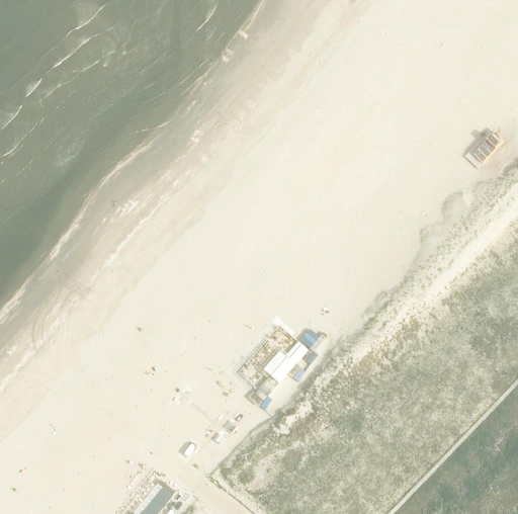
[(484,161),(505,138),(496,129),(475,152),(484,161)]
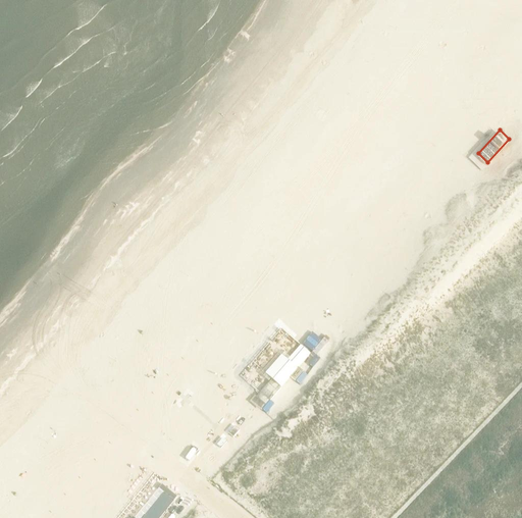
[(476,158),(479,155),(477,152),(485,145),(482,141),(471,152),(476,158)]
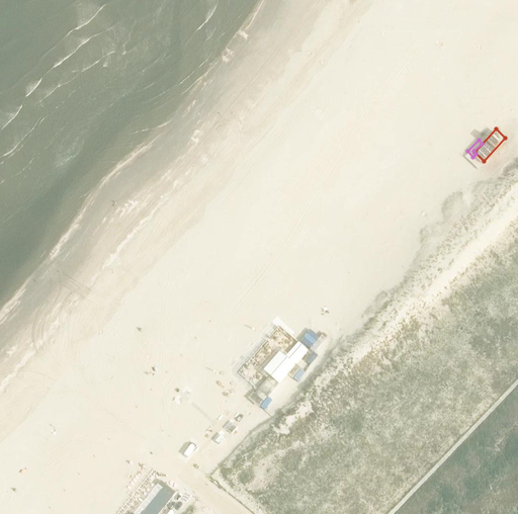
[(317,358),(298,340),(284,355),(290,360),(271,382),(279,391),(299,369),(304,372),(317,358)]
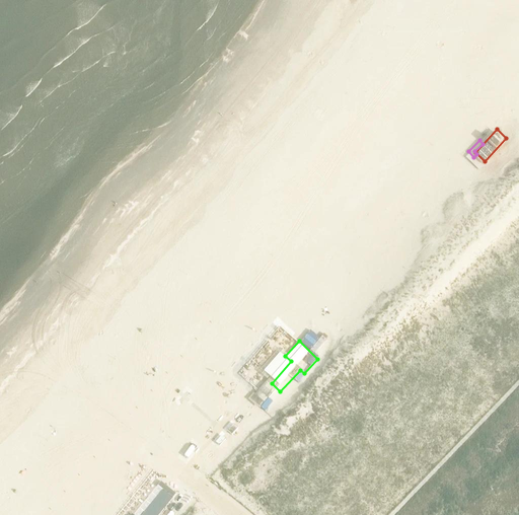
[(232,418),(227,424),(231,427),(236,421),(232,418)]
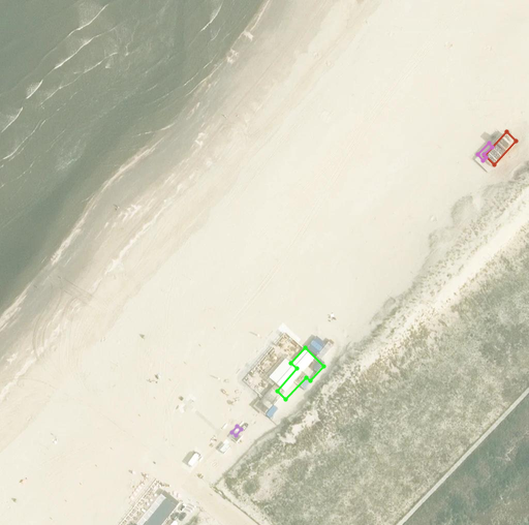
[(159,517),(151,508),(135,524),(164,524),(158,518),(159,517)]
